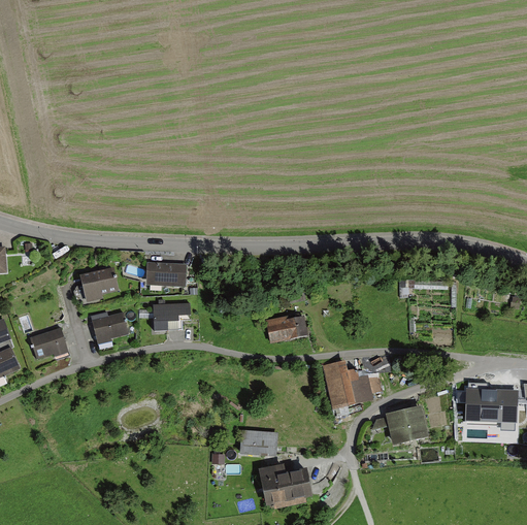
[(186,263),(146,262),(145,287),(186,288),(186,263)]
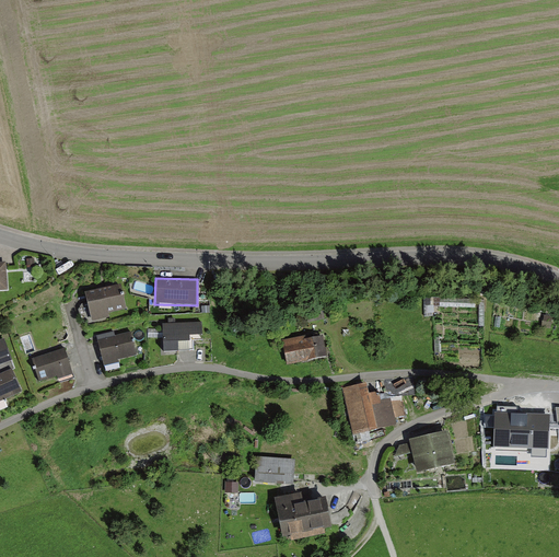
[(126,308),(120,283),(84,292),(91,320),(108,315),(107,312),(126,308)]
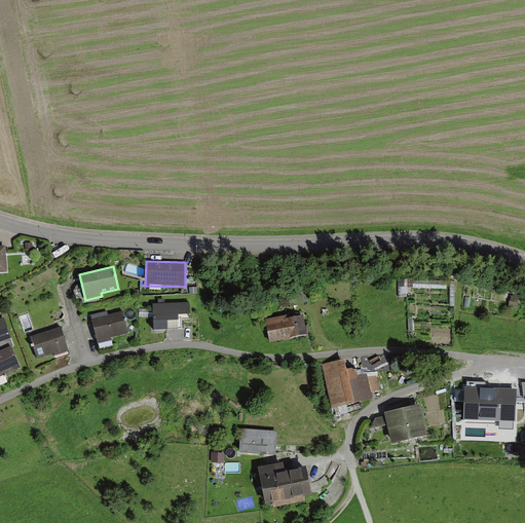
[(153,329),(182,328),(181,318),(190,318),(189,301),(152,302),(153,329)]
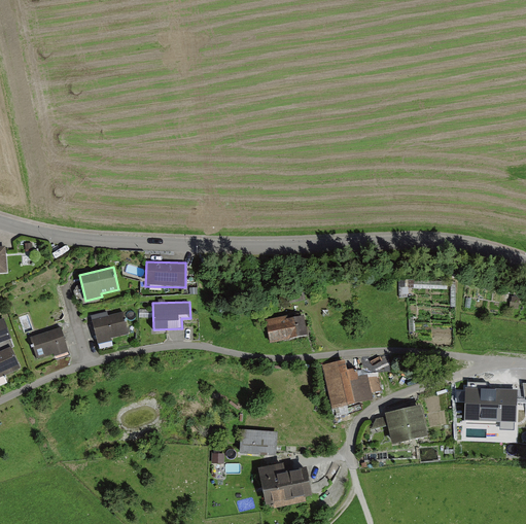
[(110,337),(128,333),(123,311),(107,314),(106,310),(90,315),(97,343),(110,339),(110,337)]
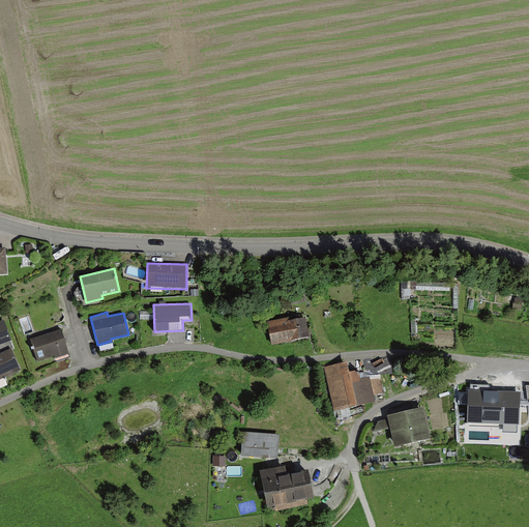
[(270,345),(309,337),(304,316),(291,319),(290,316),(266,321),(270,345)]
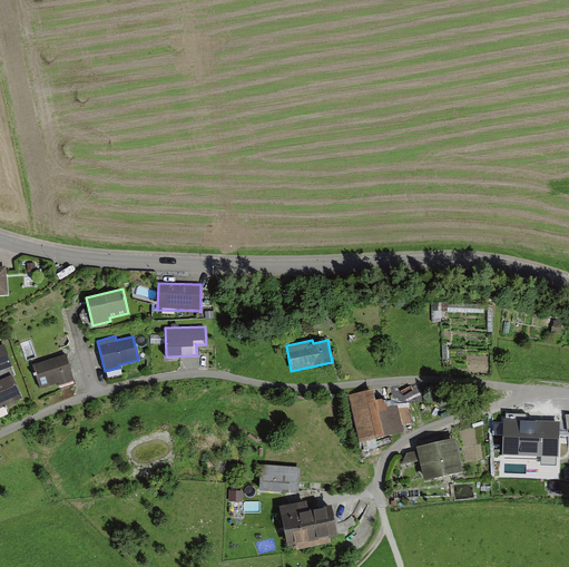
[(3,343),(0,344),(0,380),(11,375),(15,374),(11,365),(12,364),(3,343)]
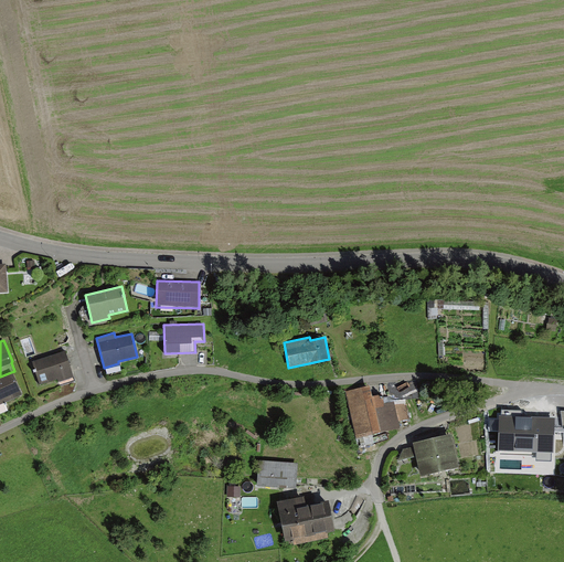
[(65,350),(31,360),(39,383),(56,378),(57,381),(73,375),(65,350)]
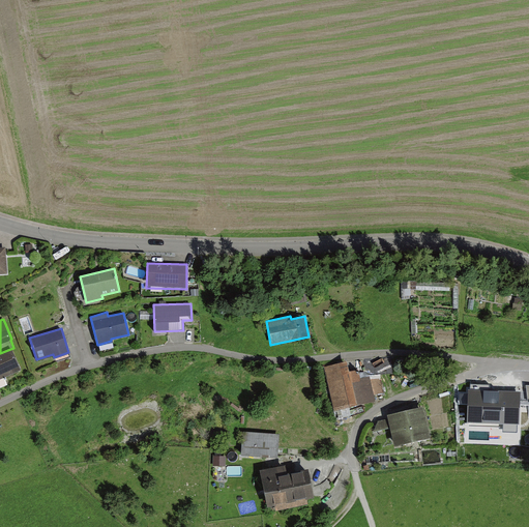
[(0,379),(20,370),(10,349),(0,353),(0,379)]
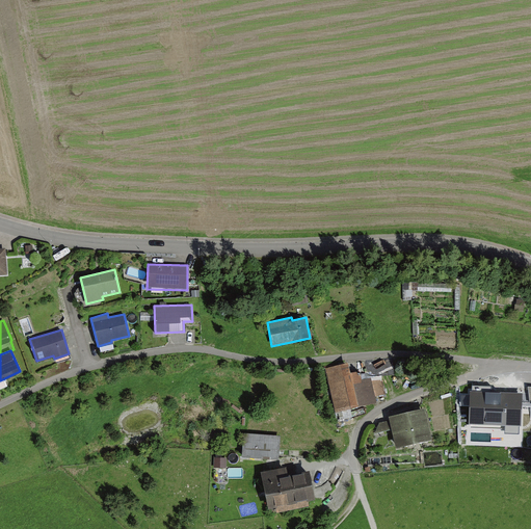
[(342,364),(325,366),(330,408),(371,404),(370,396),(381,395),(379,379),(356,381),(355,373),(343,374),(342,364)]
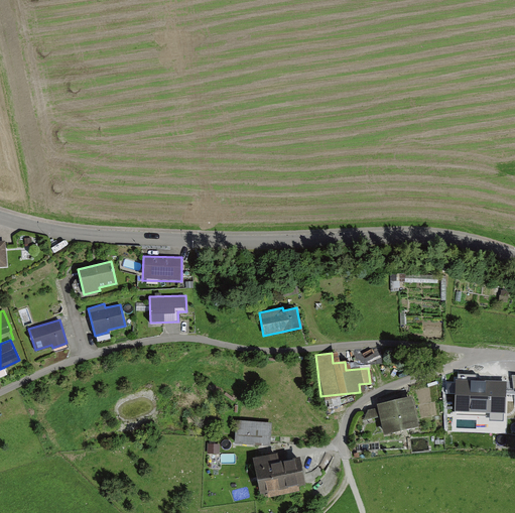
[(456,377),(455,410),(506,411),(507,379),(456,377)]
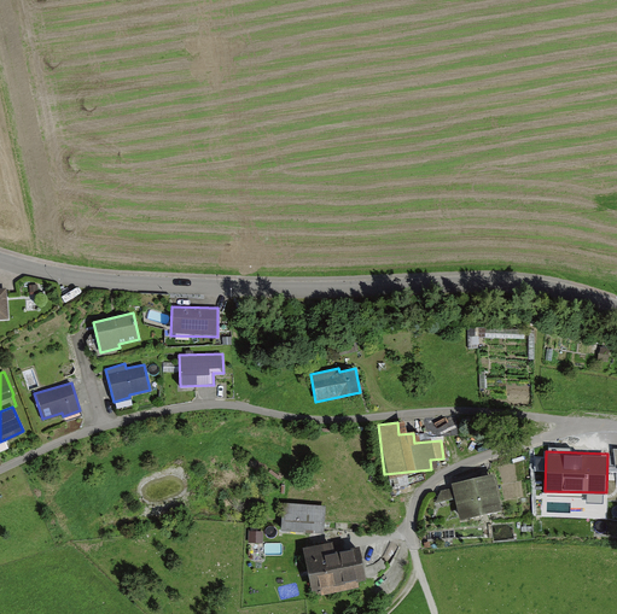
[(450,484),(459,521),(501,512),(493,474),(450,484)]
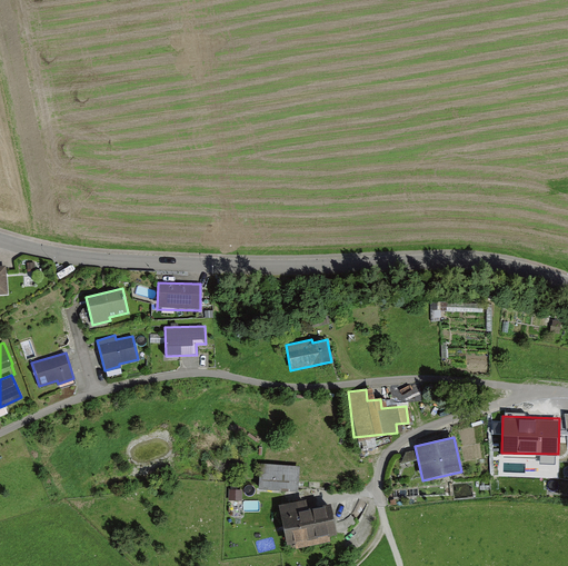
[(258,489),(298,493),(299,465),(260,463),(258,489)]
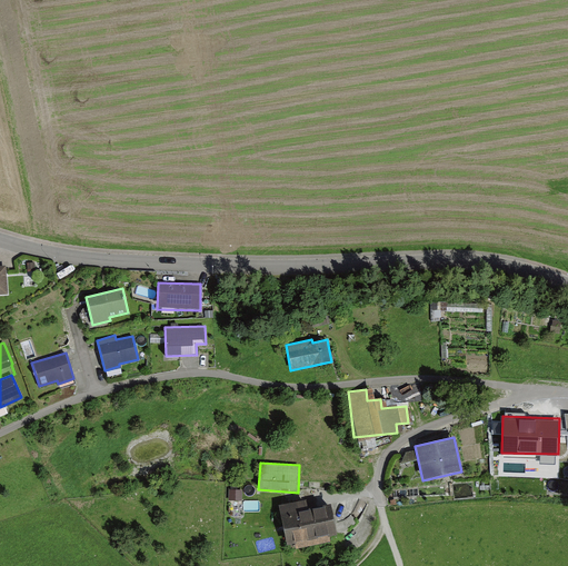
[(302,500),(273,505),(279,544),(287,543),(288,550),(322,545),(321,535),(330,533),(326,504),(304,507),(302,500)]
